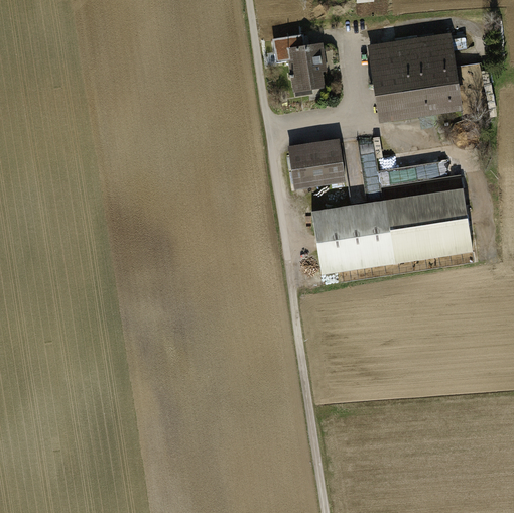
[(450,33),(366,45),(378,123),(462,111),(450,33)]
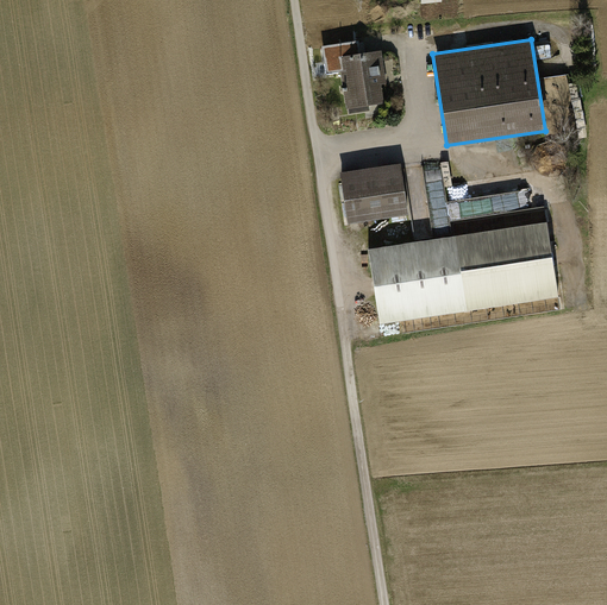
[(380,50),(338,57),(346,108),(388,101),(380,50)]
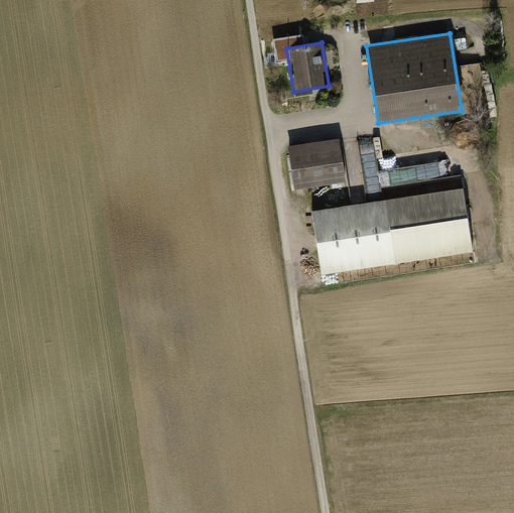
[(382,184),(405,181),(403,165),(378,167),(377,153),(382,153),(380,133),(345,137),(347,165),(348,165),(352,202),(383,199),(382,184)]
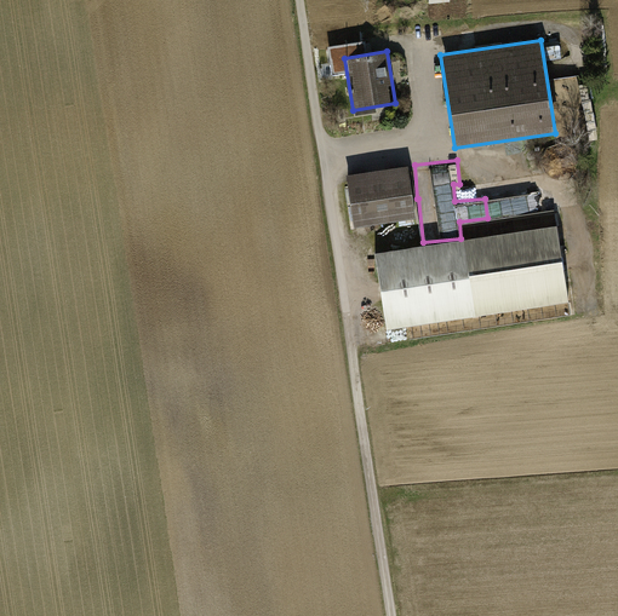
[(406,167),(345,176),(353,228),(415,218),(406,167)]
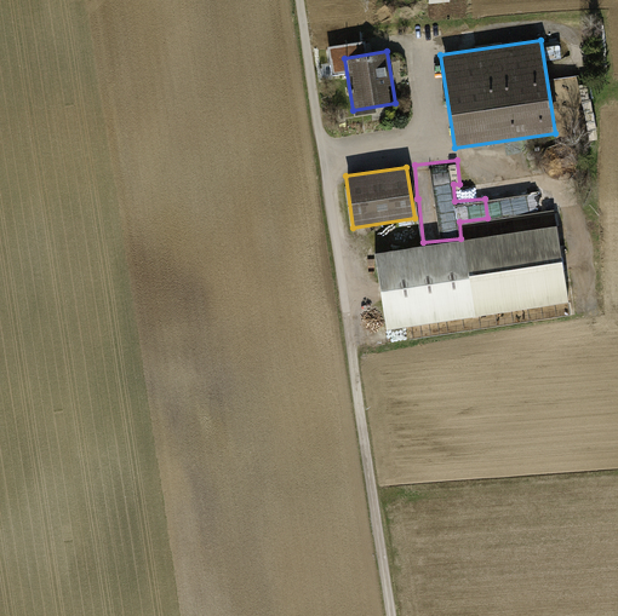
[(556,225),(373,253),(385,330),(568,301),(556,225)]
